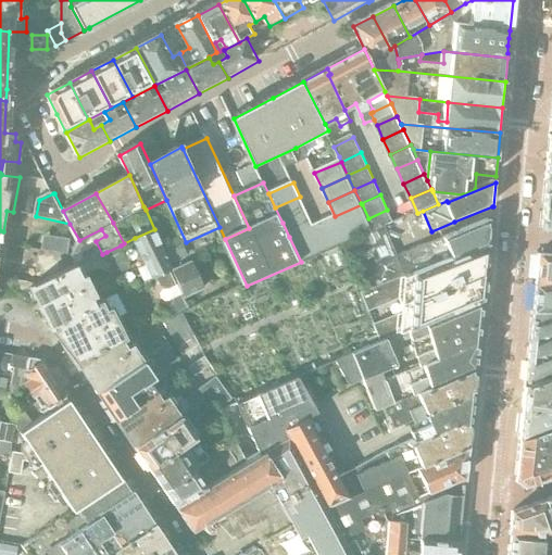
[(308,212),(300,197),(275,207),(283,223),(308,212)]
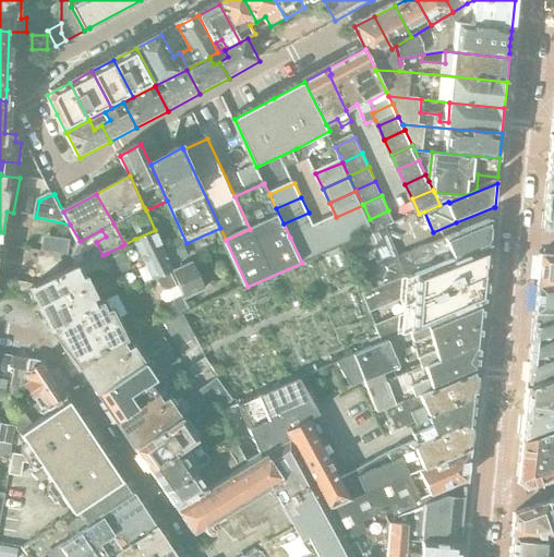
[(346,245),(376,232),(370,219),(363,205),(336,217),(327,221),(340,249),(346,245)]
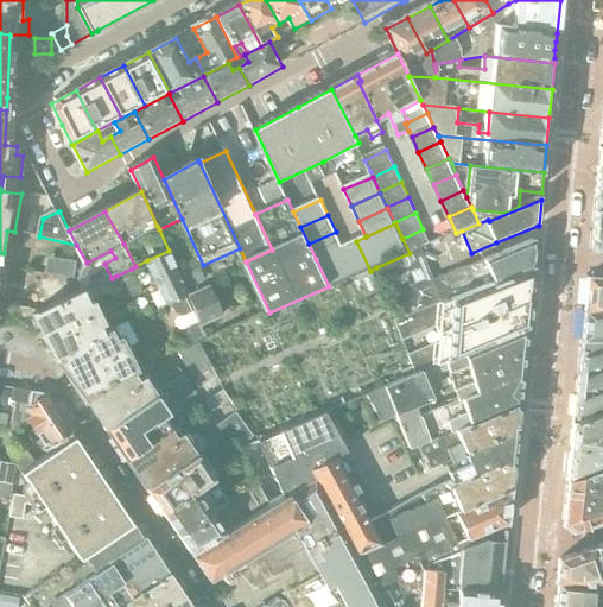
[(430,245),(423,229),(402,239),(410,253),(421,248),(430,245)]
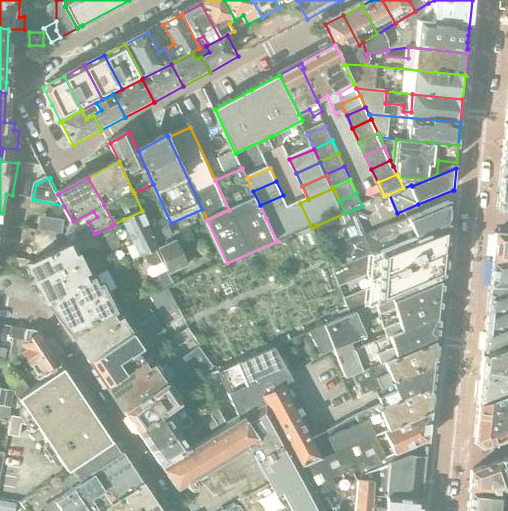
[(289,208),(283,195),(260,205),(266,218),(289,208)]
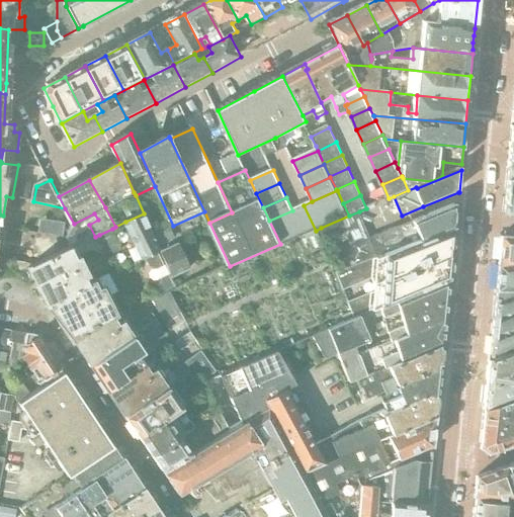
[(316,231),(304,205),(292,210),(269,221),(280,244),(280,246),(316,231)]
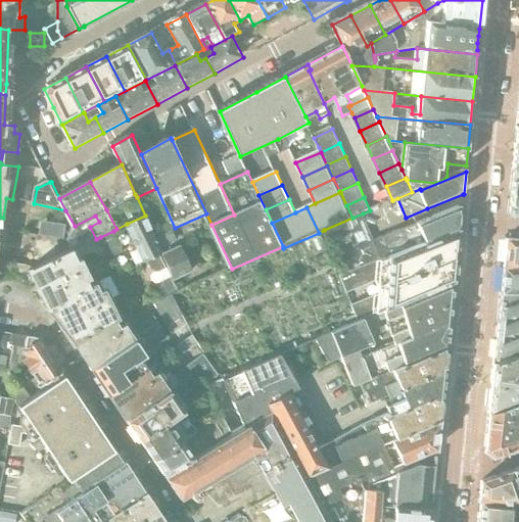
[(431,219),(375,242),(382,259),(460,230),(462,207),(431,220),(431,219)]
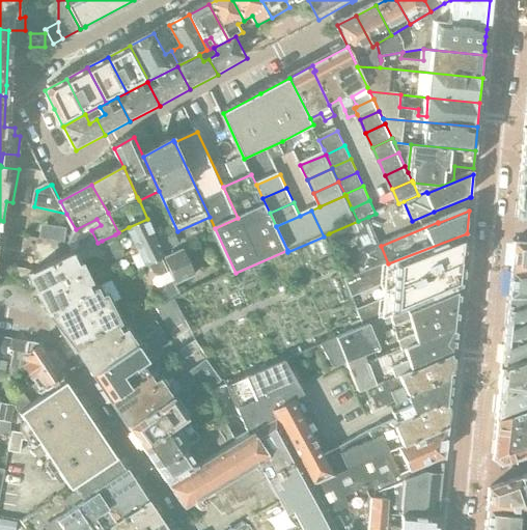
[(358,221),(329,233),(349,279),(388,263),(381,246),(368,217),(358,221)]
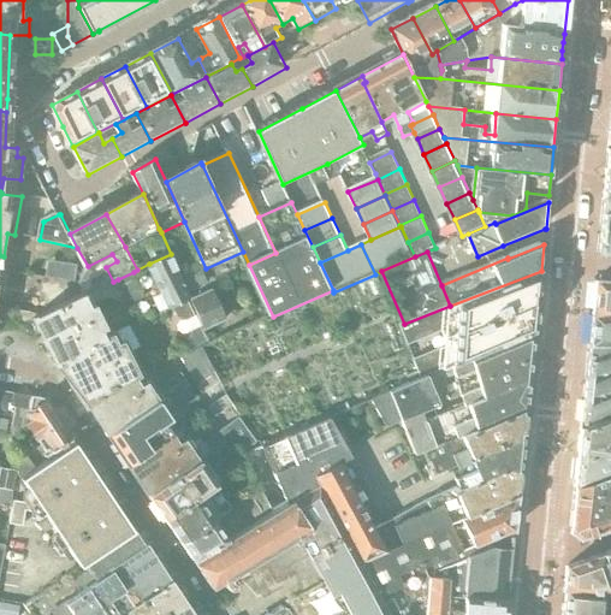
[(60,254),(57,277),(75,281),(78,258),(60,254)]
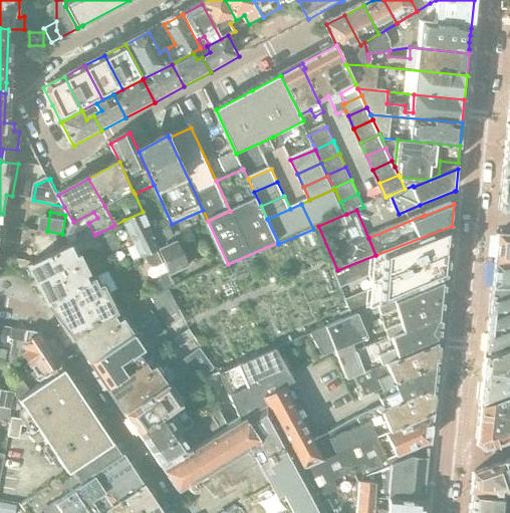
[(143,212),(124,220),(137,246),(131,249),(137,260),(143,257),(143,258),(162,249),(154,232),(144,212),(143,212)]
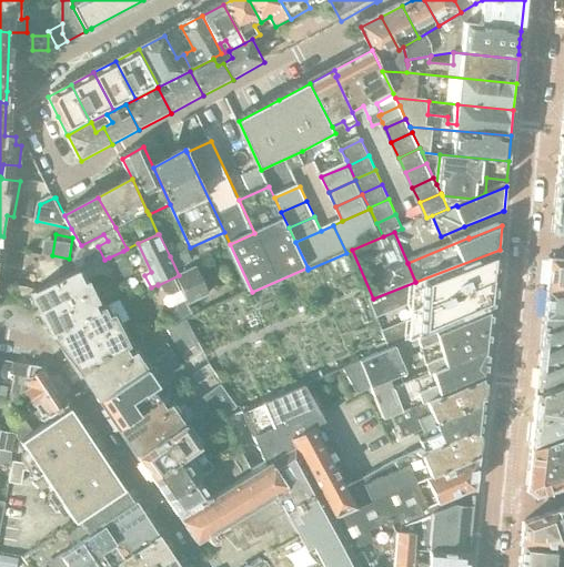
[(195,263),(189,249),(171,257),(178,271),(195,263)]
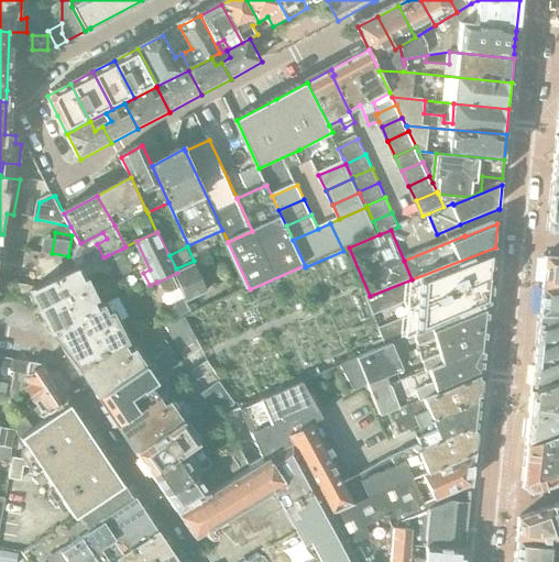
[(370,296),(366,297),(375,316),(406,304),(412,317),(382,330),(388,345),(394,343),(444,323),(490,304),(495,248),(412,279),(370,296)]
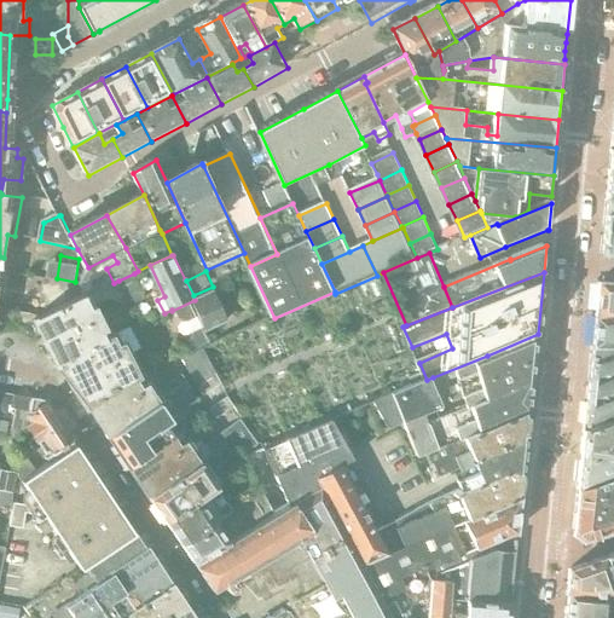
[(134,273),(119,281),(131,306),(148,299),(134,273)]
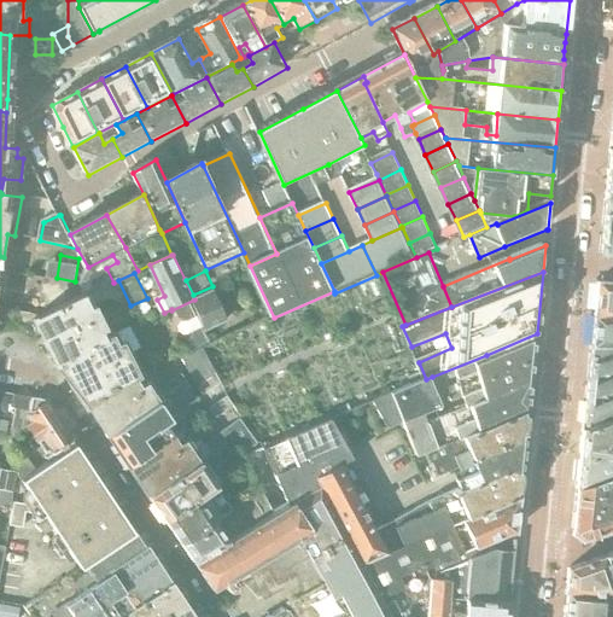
[(612,285),(601,284),(597,319),(612,318),(612,285)]
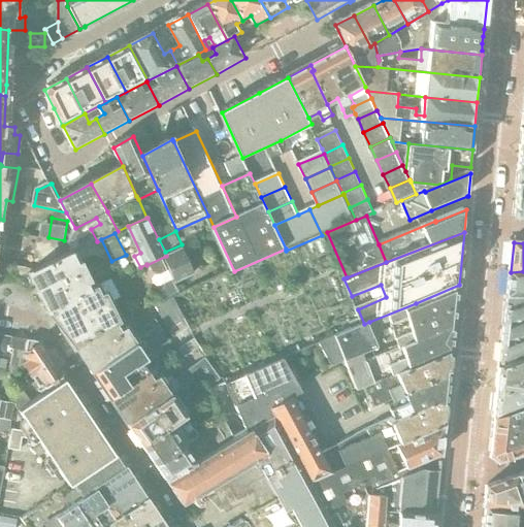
[(197,275),(185,249),(166,257),(178,284),(197,275)]
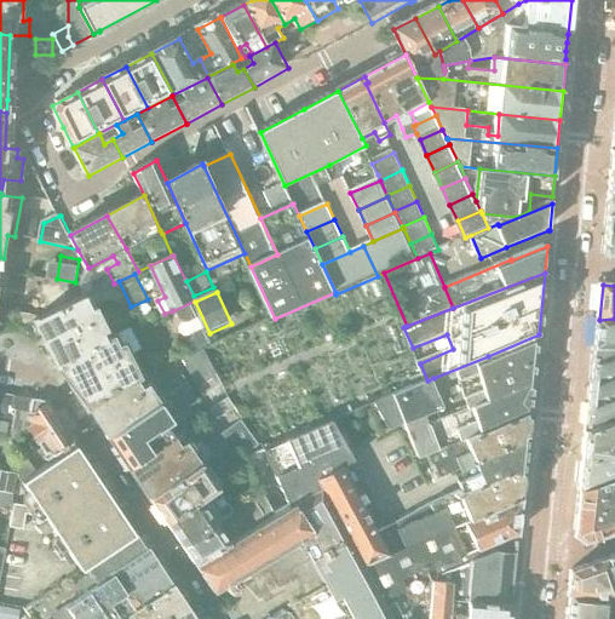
[(67,293),(51,301),(56,310),(73,303),(67,293)]
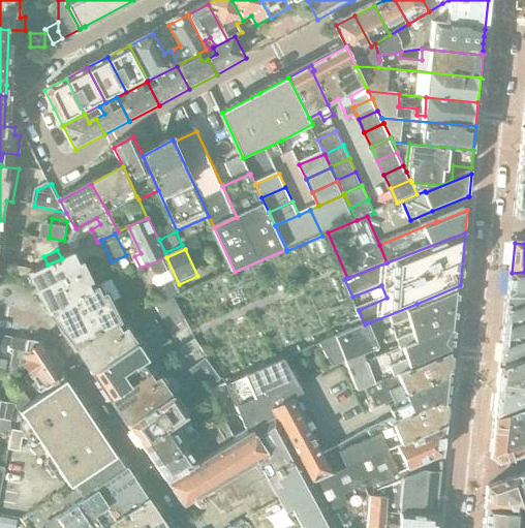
[(50,312),(92,289),(90,284),(94,281),(84,261),(80,264),(74,252),(73,252),(72,253),(62,258),(48,265),(35,271),(29,274),(30,274),(30,276),(32,275),(50,312)]
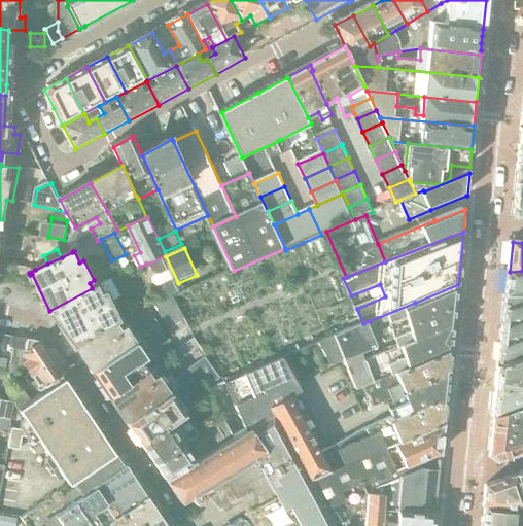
[(164,259),(151,266),(155,274),(163,276),(170,272),(164,259)]
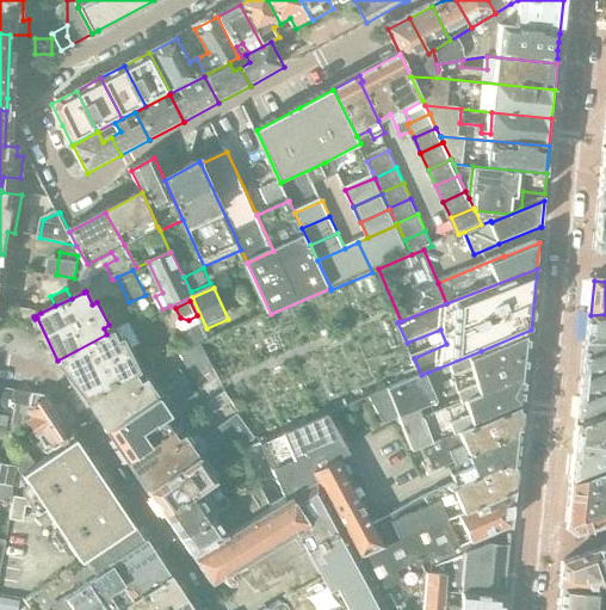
[(35,316),(33,316),(41,313),(32,310),(22,309),(20,324),(35,316)]
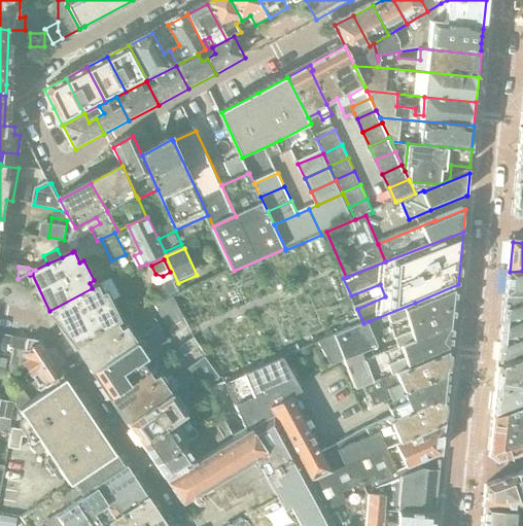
[(507,306),(506,309),(522,302),(522,271),(510,272),(506,306),(507,306)]
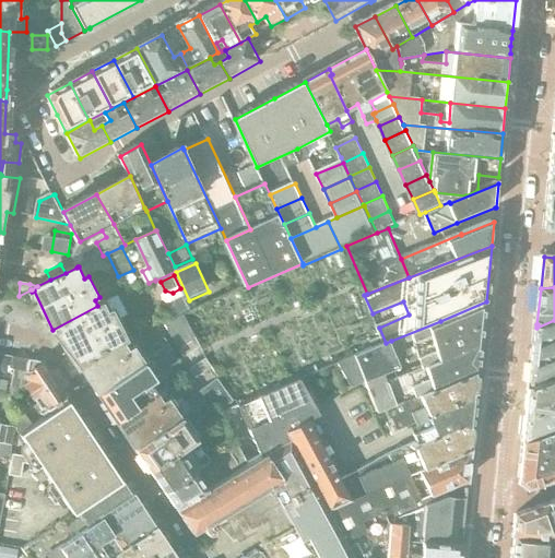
[(177,303),(175,310),(178,318),(192,311),(186,298),(177,303)]
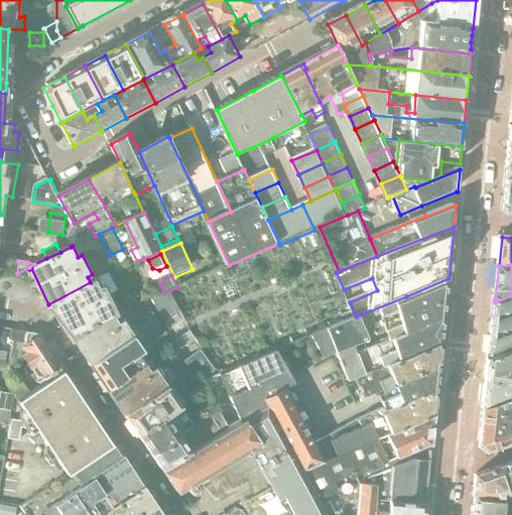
[(384,313),(390,340),(444,316),(445,308),(449,278),(406,296),(361,314),(363,319),(377,313),(379,316),(384,313)]
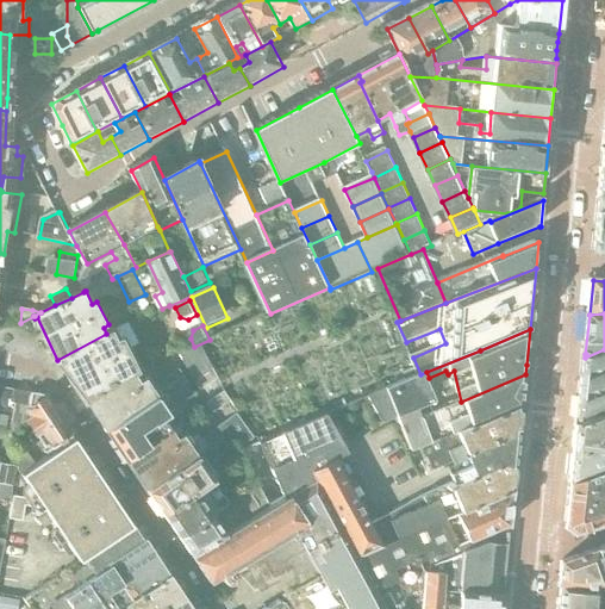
[(57,360),(87,399),(136,374),(141,372),(124,337),(119,340),(114,330),(106,334),(57,360)]
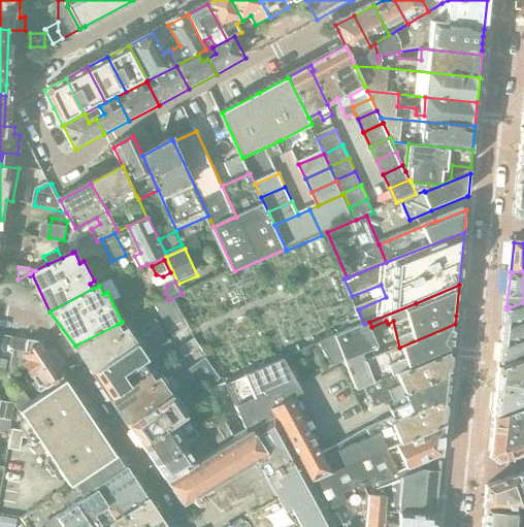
[(192,328),(175,298),(160,304),(158,305),(170,330),(176,339),(192,328)]
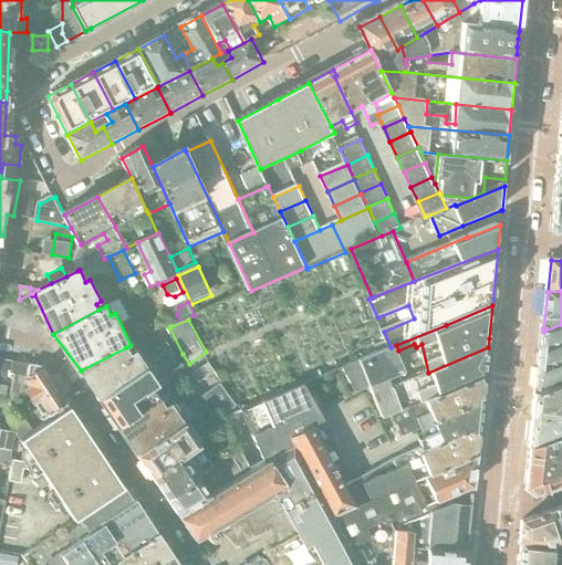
[(561,324),(543,332),(542,348),(561,341),(561,324)]
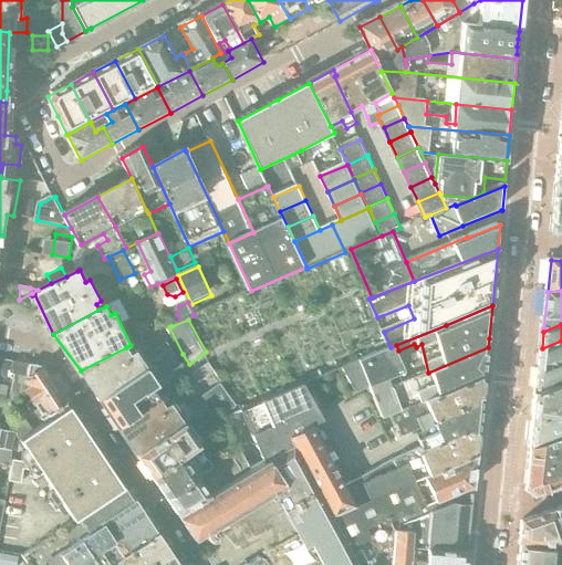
[(541,348),(540,369),(561,361),(561,341),(542,348),(541,348)]
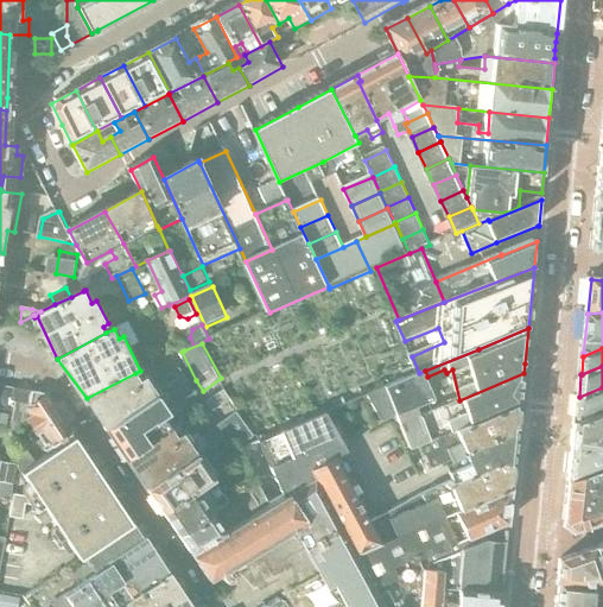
[(437,399),(427,377),(425,371),(419,373),(420,375),(388,390),(402,424),(435,411),(431,403),(437,399)]
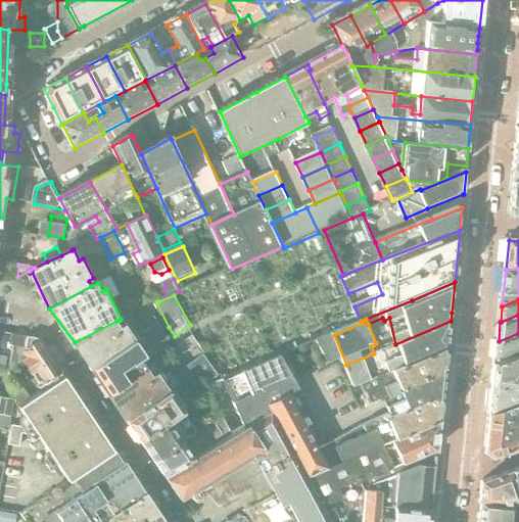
[(77,344),(93,369),(137,339),(126,324),(122,327),(116,321),(75,342),(77,344)]
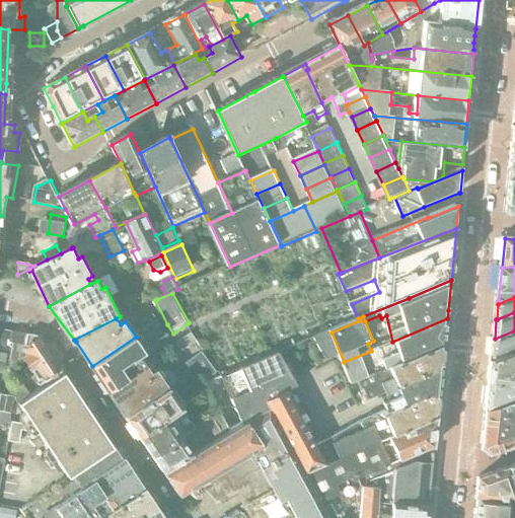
[(352,383),(356,382),(445,344),(447,318),(392,342),(371,351),(344,362),(352,383)]
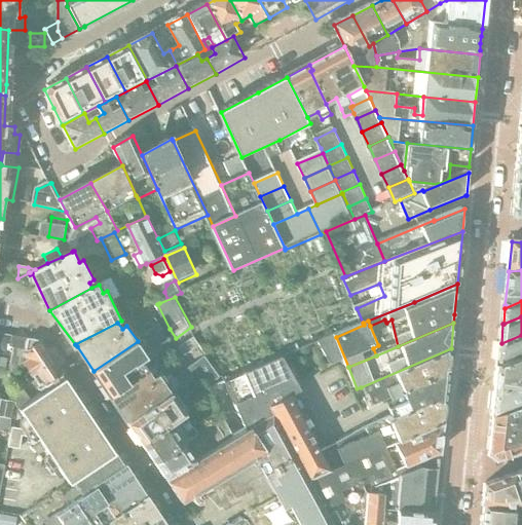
[(521,335),(501,343),(499,361),(521,351),(521,335)]
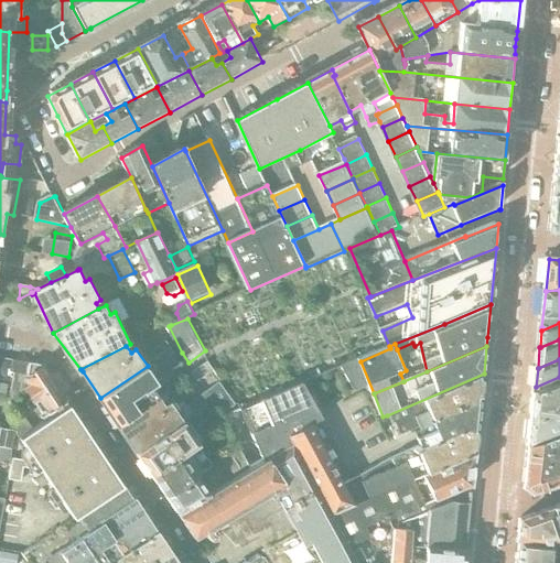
[(15,361),(14,374),(18,375),(15,387),(14,396),(27,398),(28,391),(33,365),(15,361)]
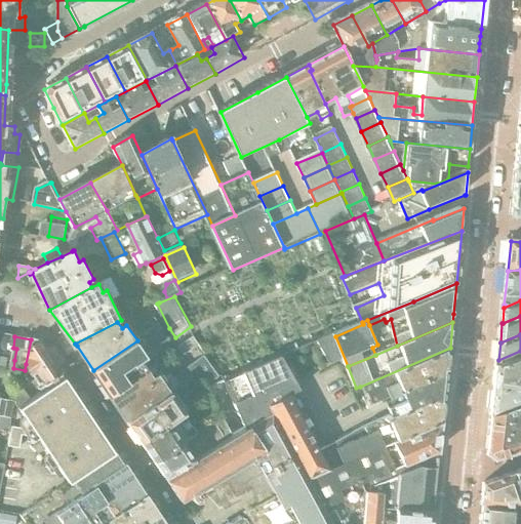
[(339,348),(335,336),(319,343),(325,354),(339,348)]
